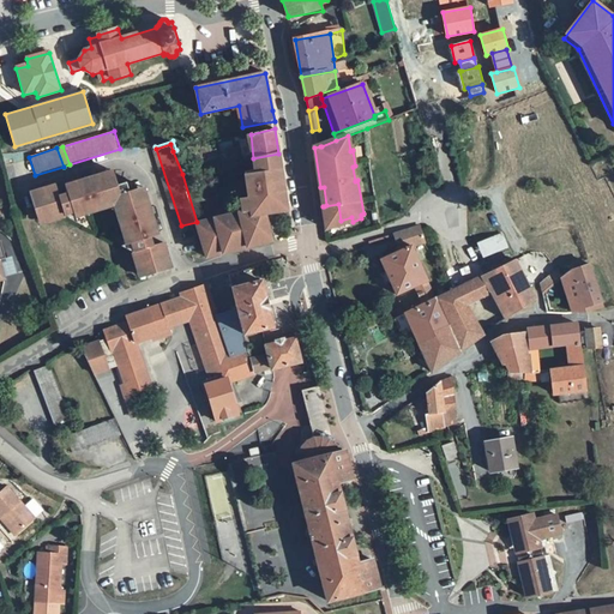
[(197,222),(209,258),(224,254),(222,242),(233,239),(236,251),(270,242),(265,212),(265,206),(274,206),(274,211),(286,210),(283,193),(282,180),(278,154),(253,158),(256,174),(247,176),(248,187),(253,186),(258,206),(253,208),(254,215),(218,222),(217,217),(197,222)]
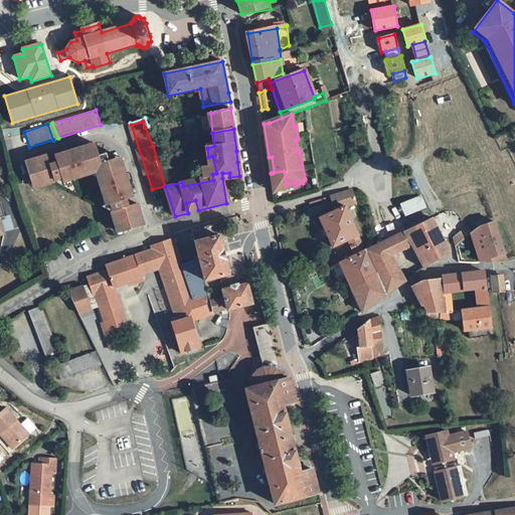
[(105,175),(101,176),(109,203),(115,202),(117,210),(113,211),(117,225),(123,224),(125,231),(147,225),(140,202),(129,205),(127,197),(134,195),(122,156),(116,156),(112,148),(101,149),(100,143),(59,156),(61,163),(54,165),(51,155),(30,162),(36,181),(44,180),(45,186),(58,183),(59,179),(67,177),(68,182),(95,174),(94,170),(103,167),(105,175)]
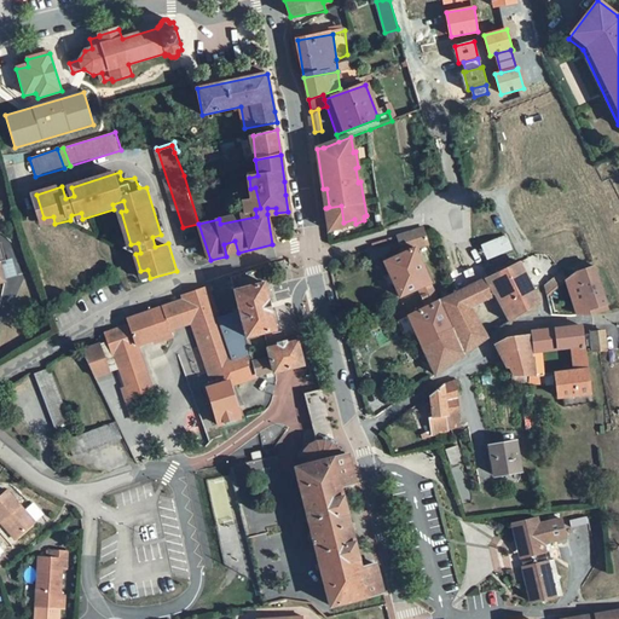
[(247,213),(219,219),(220,224),(256,217),(255,209),(260,208),(255,187),(250,189),(253,200),(246,201),(247,213)]
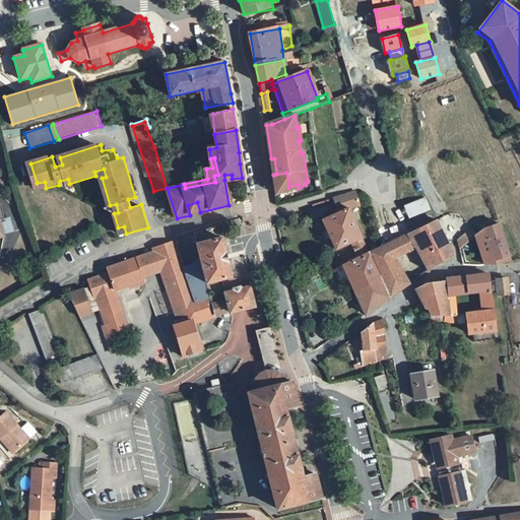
[(276,195),(299,188),(298,184),(288,187),(286,173),(274,175),(276,195)]
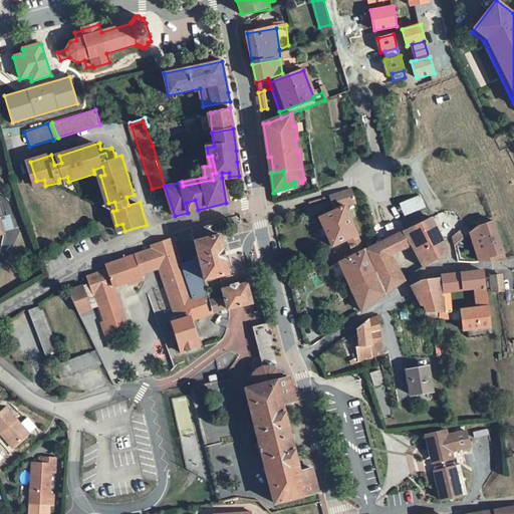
[(59,179),(58,183),(70,187),(68,182),(67,177),(59,179)]
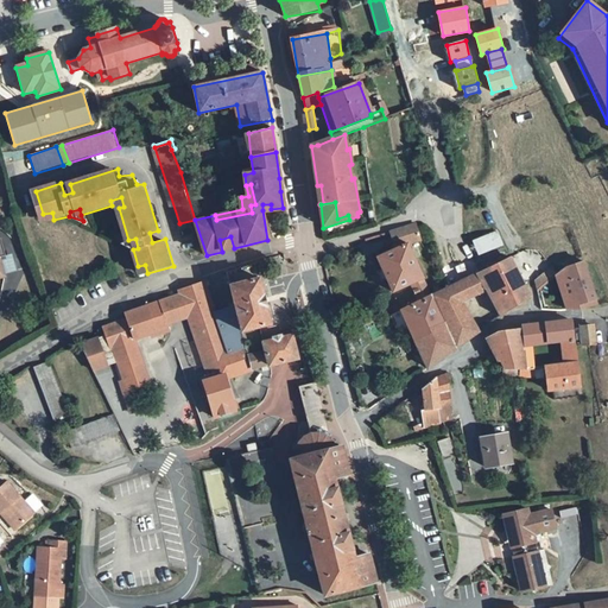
[(43,214),(45,222),(54,220),(52,213),(43,214)]
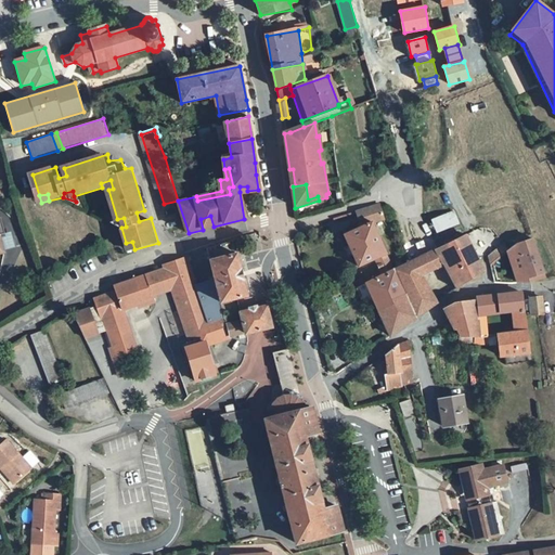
[(376,258),(386,254),(373,226),(388,220),(381,204),(358,210),(364,228),(346,235),(358,266),(376,258)]
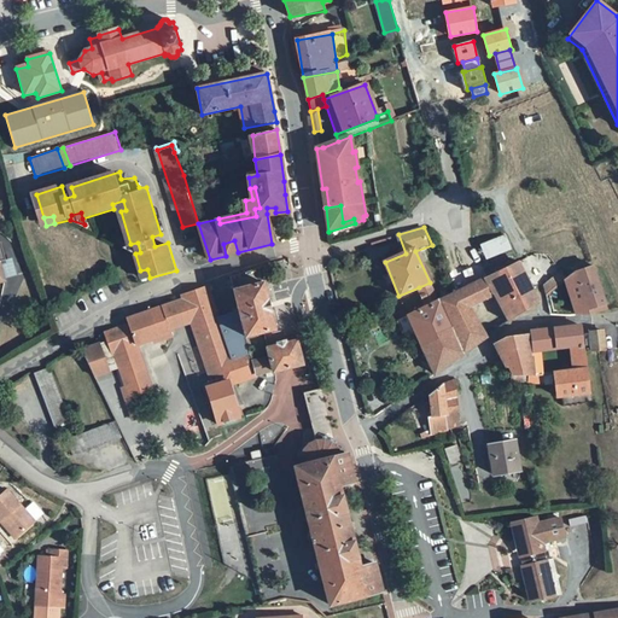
[(506,233),(479,244),(487,260),(512,249),(506,233)]
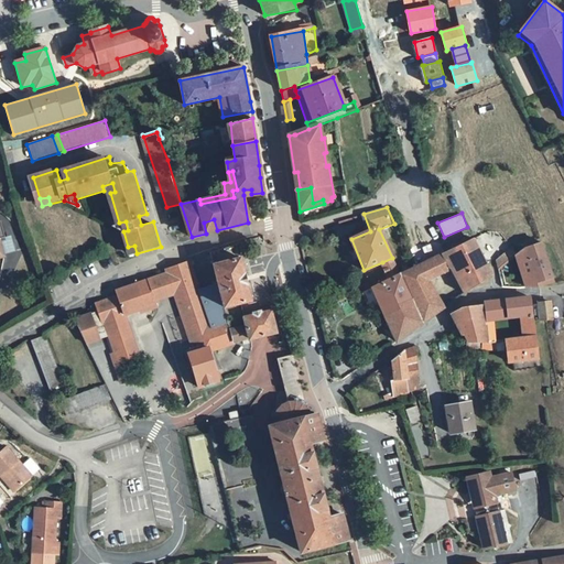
[(204,223),(206,234),(217,230),(214,219),(204,223)]
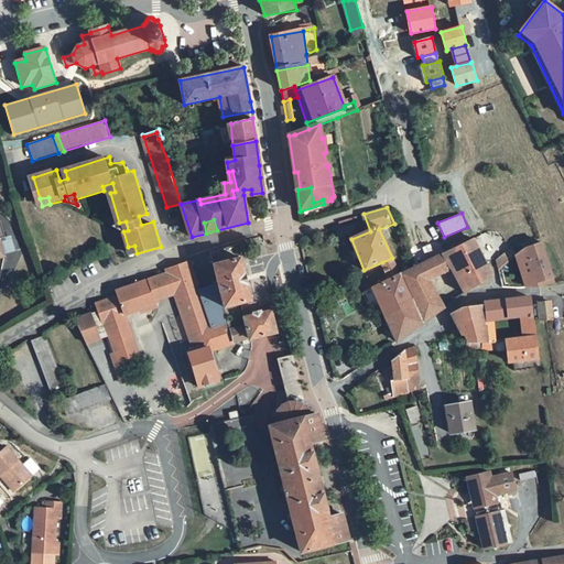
[(115,224),(123,231),(128,230),(126,221),(119,223),(115,224)]
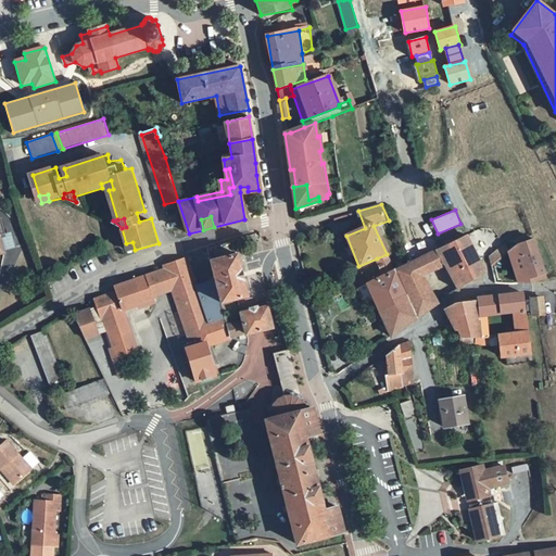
[(457,290),(484,269),(468,236),(440,249),(446,264),(457,290)]
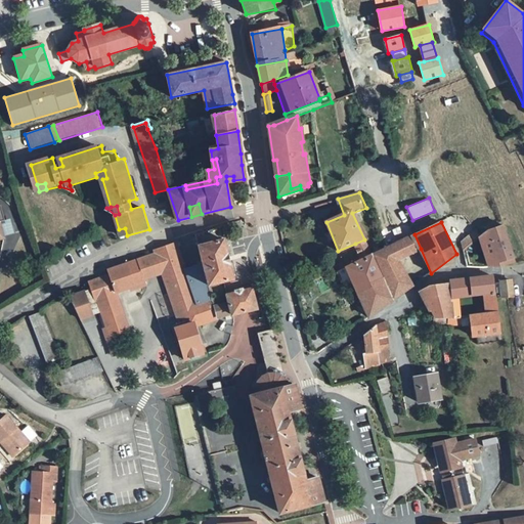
[(504,265),(516,262),(504,223),(501,224),(494,226),(488,230),(481,235),(476,239),(478,245),(492,241),(500,266),(504,265)]
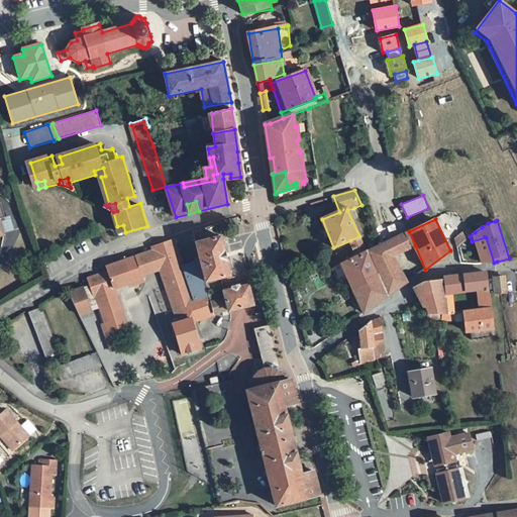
[(123,225),(117,226),(119,234),(125,232),(123,225)]
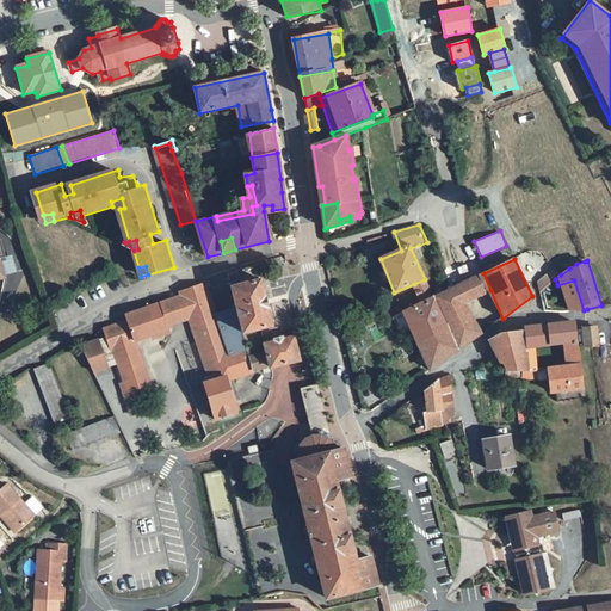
[(547,275),(550,283),(555,279),(561,275),(557,267),(547,275)]
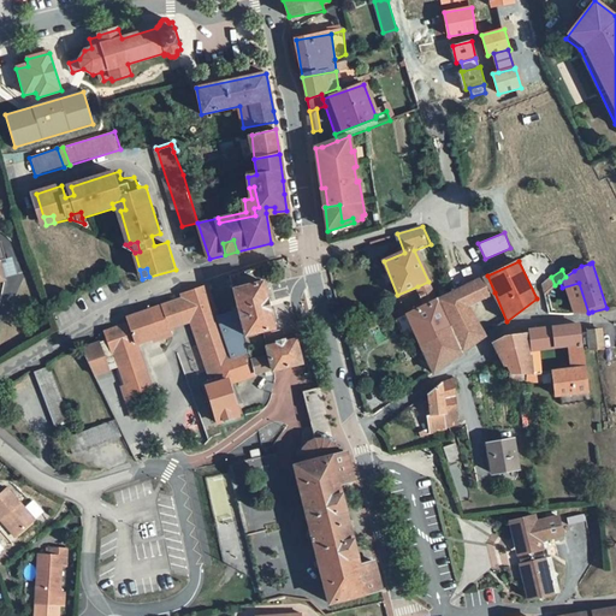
[(231,278),(234,289),(262,283),(265,282),(261,271),(231,278)]
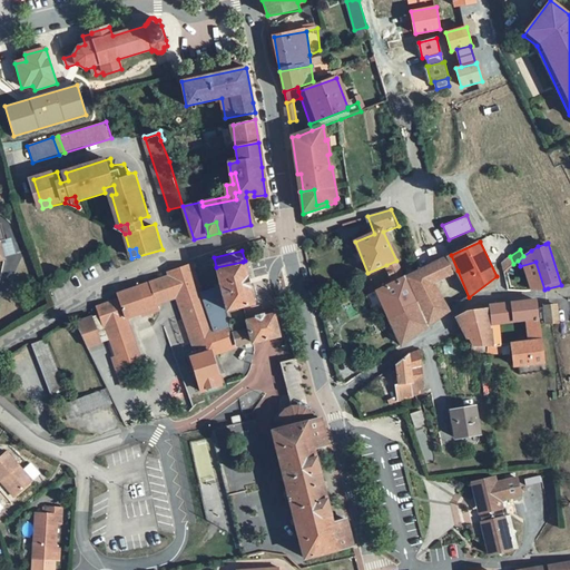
[(458,271),(451,255),(440,259),(446,276),(458,271)]
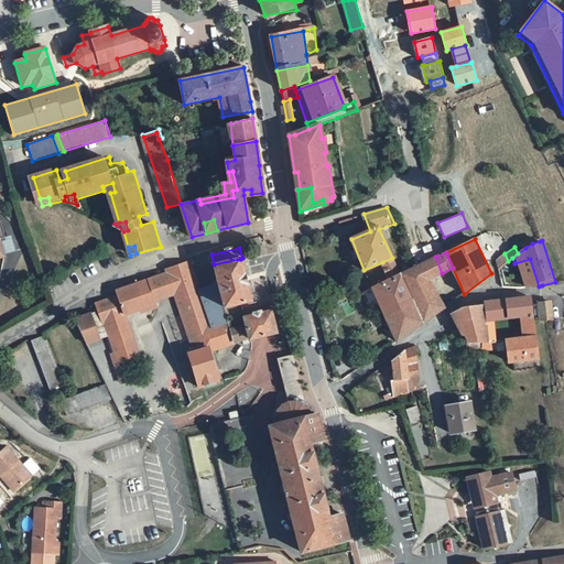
[(496,259),(498,269),(508,261),(505,253),(496,259)]
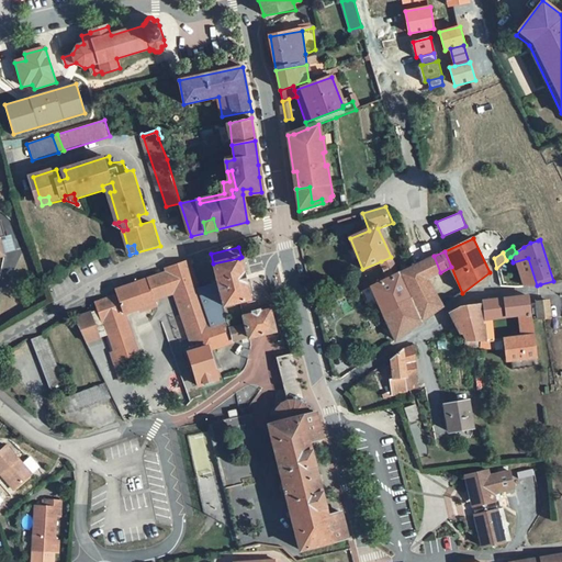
[(406,290),(426,279),(440,272),(434,256),(412,266),(398,272),(406,290)]
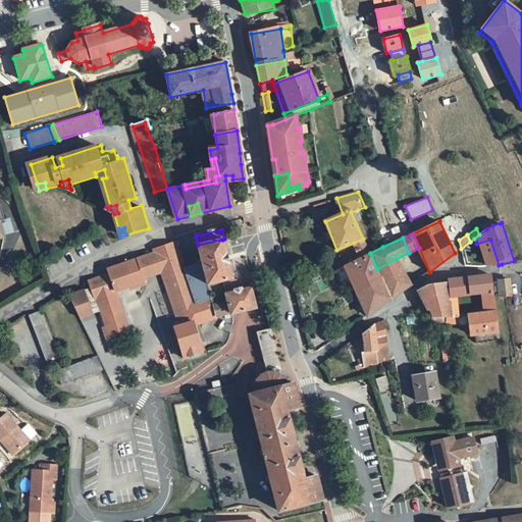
[(363,239),(354,243),(361,258),(370,253),(363,239)]
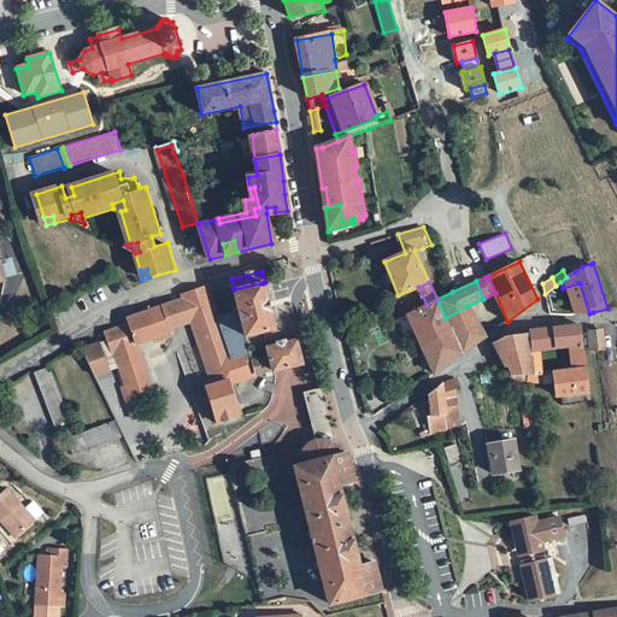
[(263,283),(234,289),(240,311),(246,338),(264,333),(275,330),(263,283)]
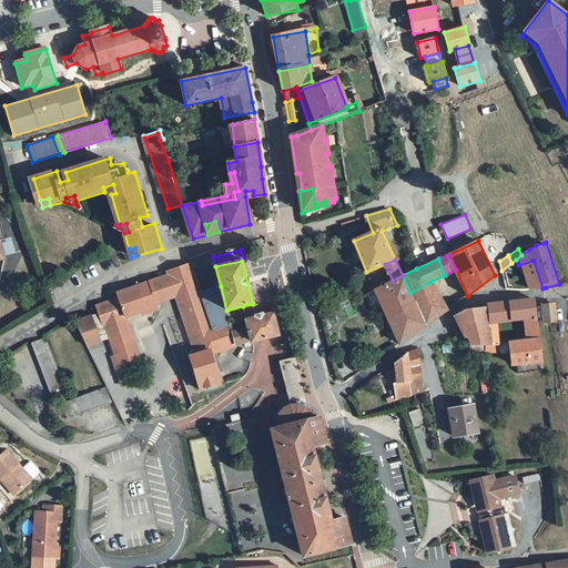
[(195,343),(217,333),(215,328),(203,291),(193,262),(184,266),(180,269),(182,273),(173,276),(139,286),(141,292),(137,294),(144,311),(145,315),(162,310),(161,305),(160,302),(180,296),(195,343)]
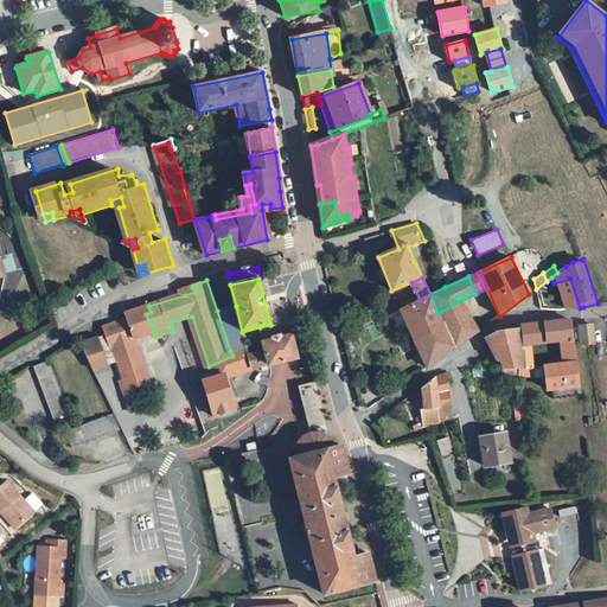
[(151,312),(148,306),(185,295),(184,289),(146,306),(141,307),(146,314),(151,312)]
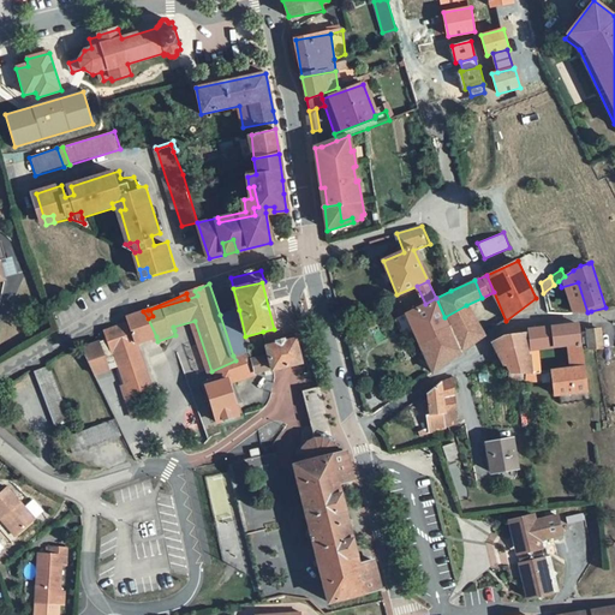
[(433,372),(460,353),(445,317),(436,298),(425,304),(406,314),(433,372)]
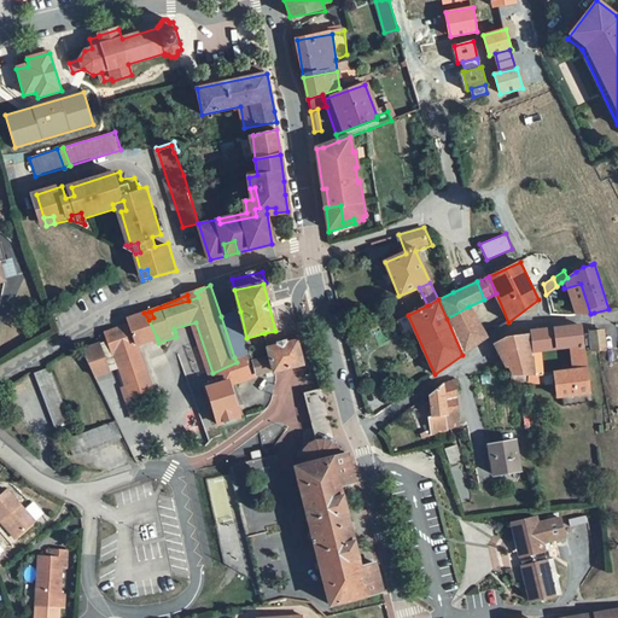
[(447,319),(462,355),(483,340),(468,307),(447,319)]
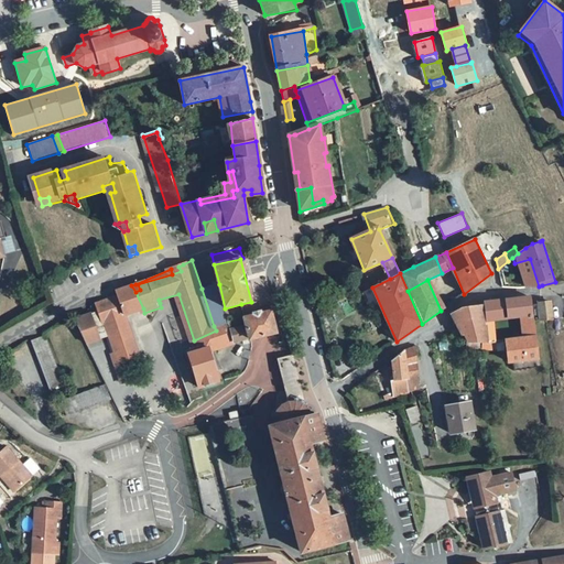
[(219,284),(202,289),(214,326),(228,322),(225,308),(219,284)]
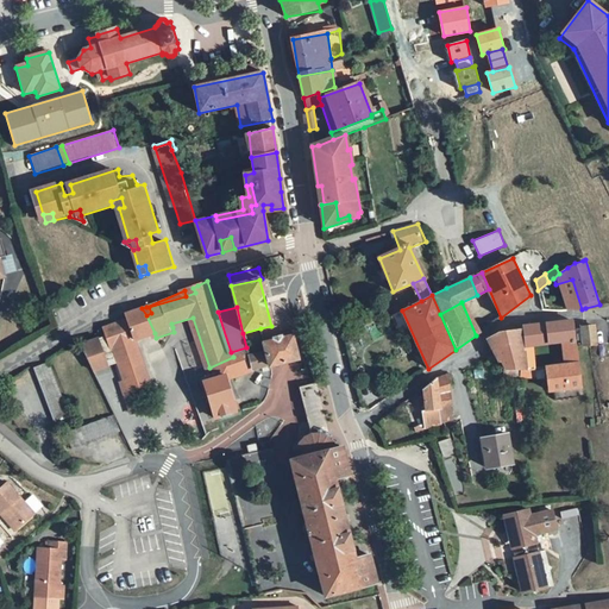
[(146,315),(142,308),(132,314),(133,320),(146,315)]
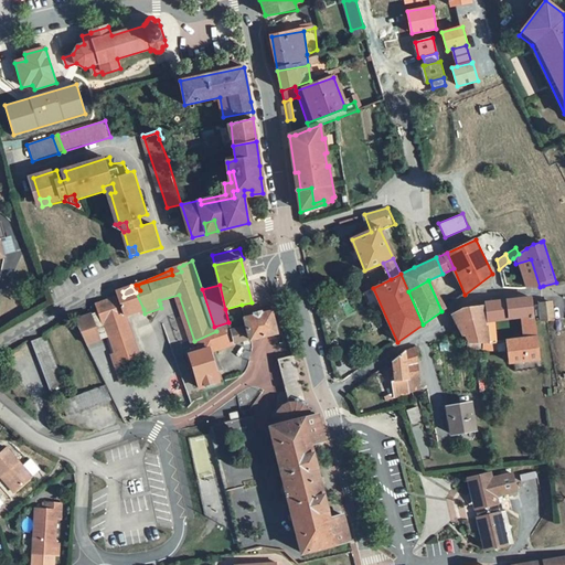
[(144,309),(136,292),(124,297),(99,305),(102,311),(75,320),(86,344),(108,334),(114,352),(117,351),(125,349),(129,351),(128,353),(129,358),(136,356),(139,355),(127,313),(144,309)]
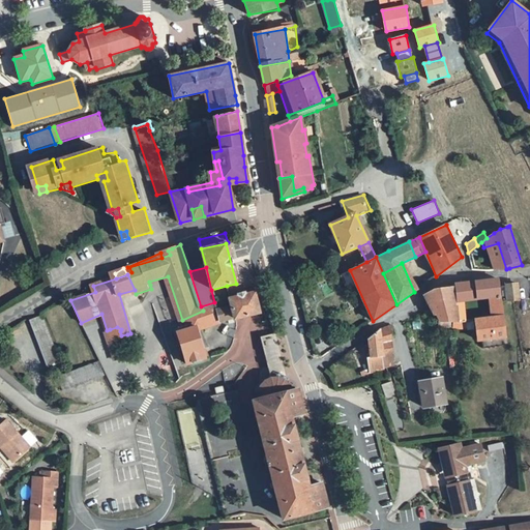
[(476,318),(476,329),(476,341),(504,336),(500,301),(498,278),(476,281),(479,299),(491,298),(492,316),(476,318)]
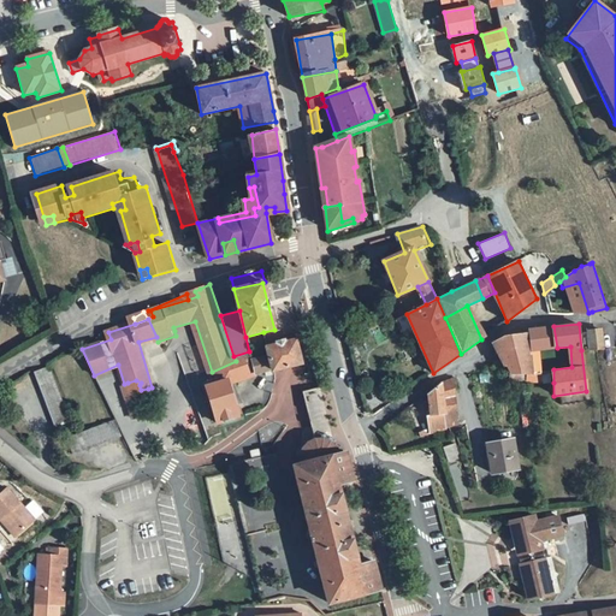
[(557,348),(554,326),(542,329),(545,349),(557,348)]
